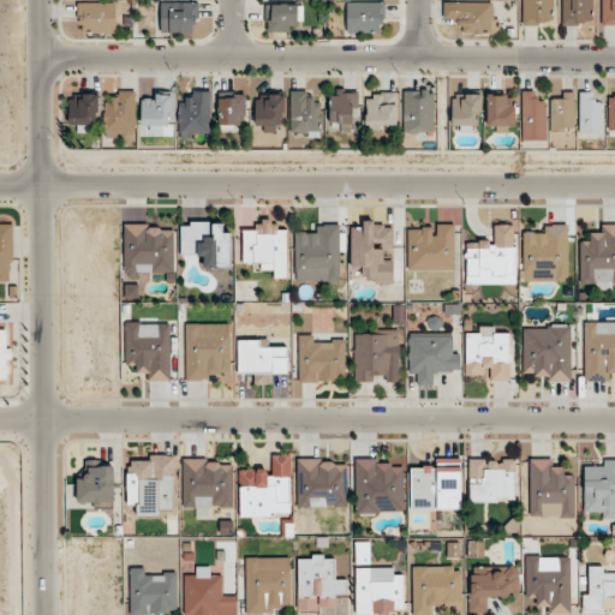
[(523,0),(523,24),(553,24),(553,0),(523,0)]
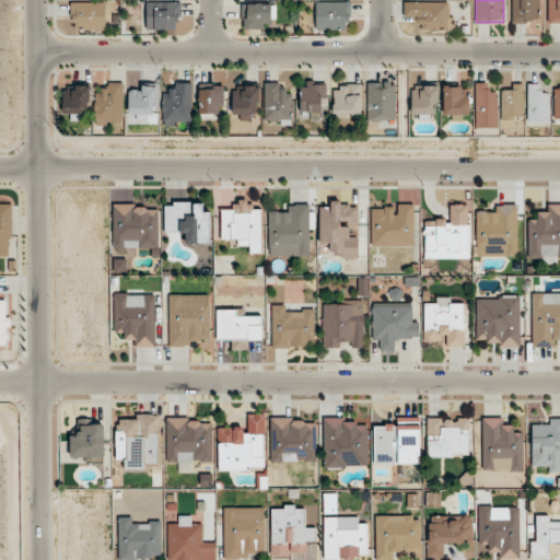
[(512,0),(512,23),(540,23),(539,0),(512,0)]
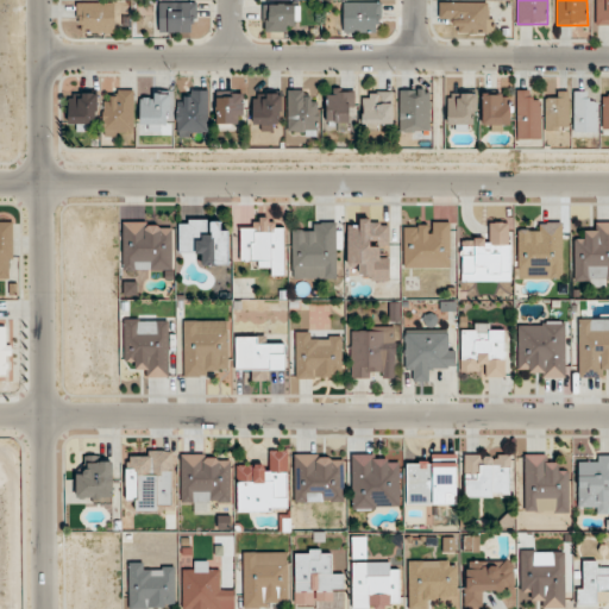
[(608,0),(596,0),(596,24),(608,24),(608,0)]
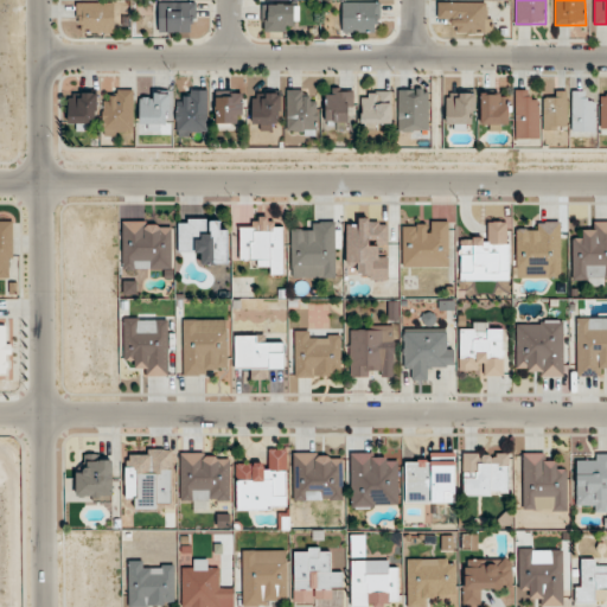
[(195,36),(195,1),(158,2),(158,36),(195,36)]
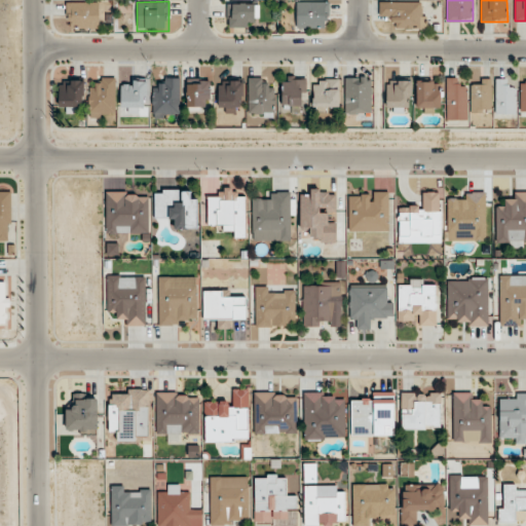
[(99,2),(66,2),(66,29),(99,29),(99,2)]
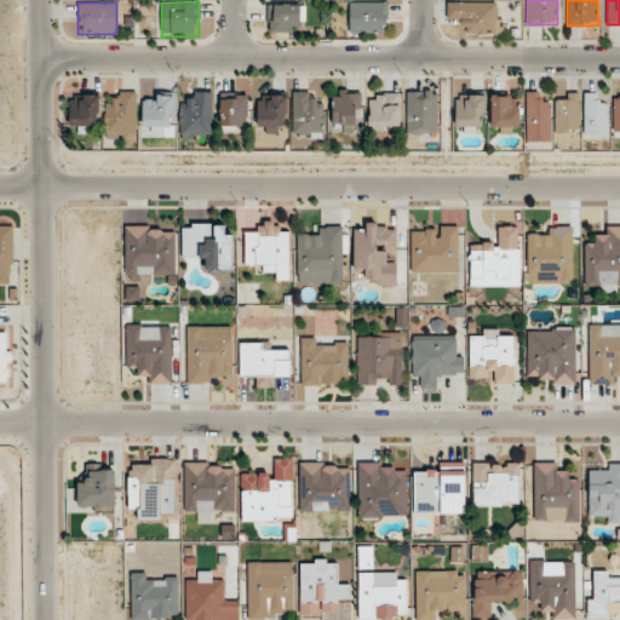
[(386,3),(350,3),(350,33),(386,33),(386,3)]
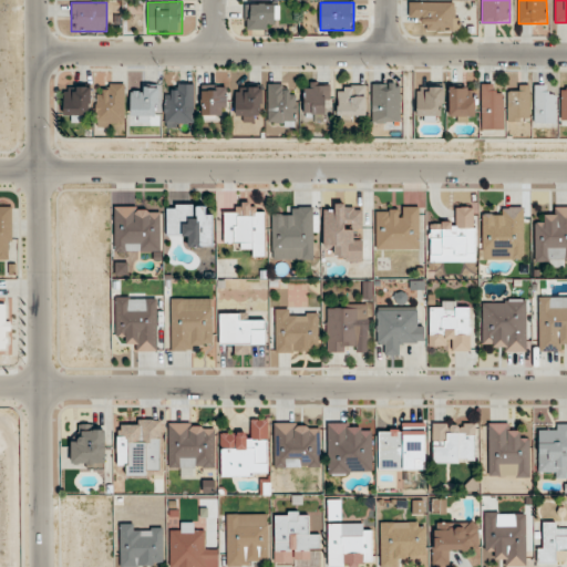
[(456,2),(409,2),(409,20),(421,20),(421,30),(456,30),(456,2)]
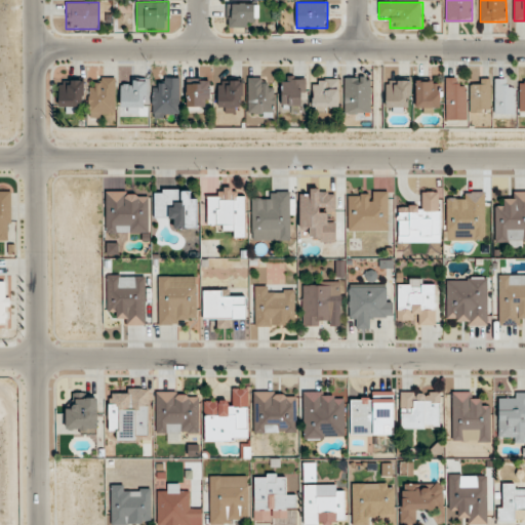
[(228,27),(256,27),(256,4),(228,4),(228,27)]
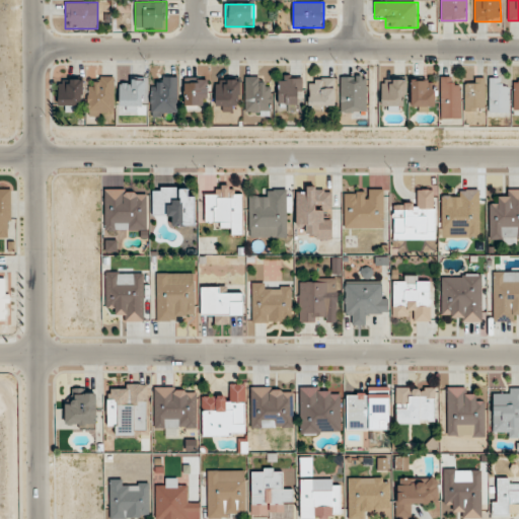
[(177,76),(159,76),(159,86),(150,86),(150,115),(177,115),(177,76)]
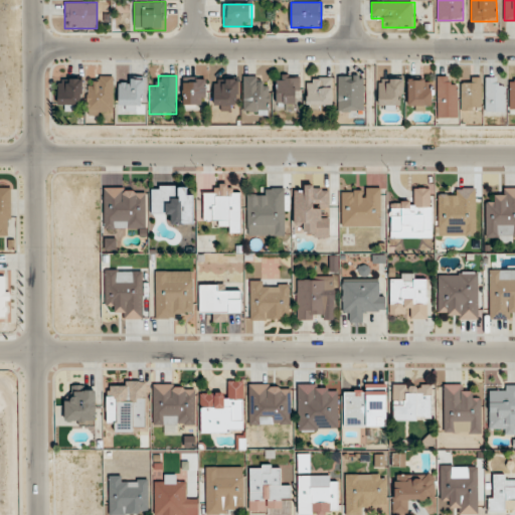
[(269,116),(269,87),(261,87),(261,75),(243,75),(243,116),(269,116)]
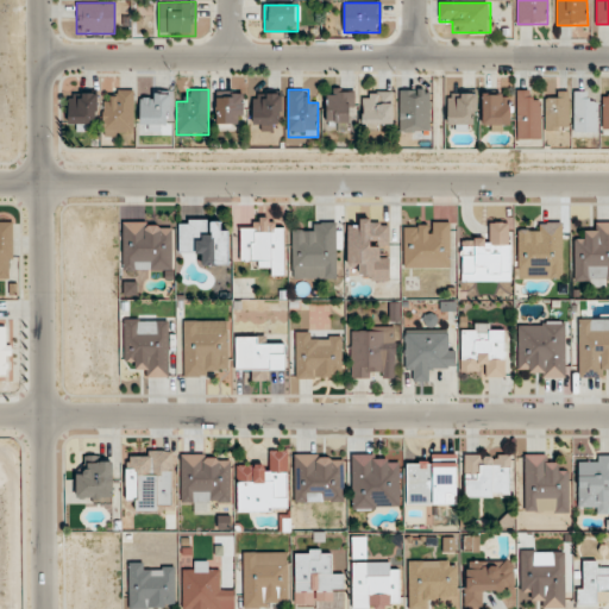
[(325,121),(353,121),(353,89),(325,89),(325,121)]
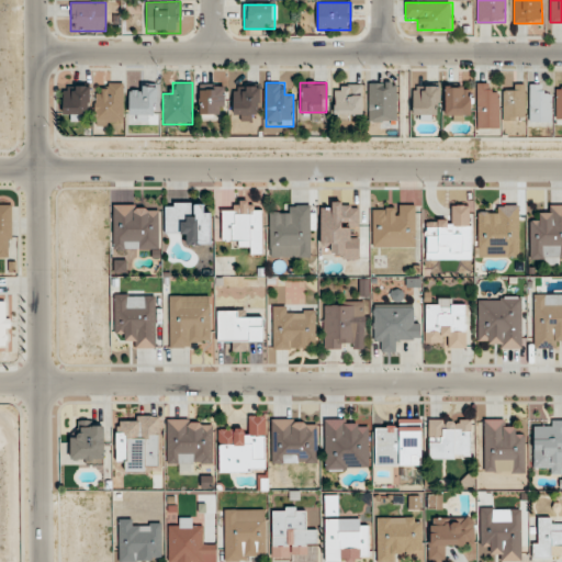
[(398,128),(398,82),(370,82),(370,128),(398,128)]
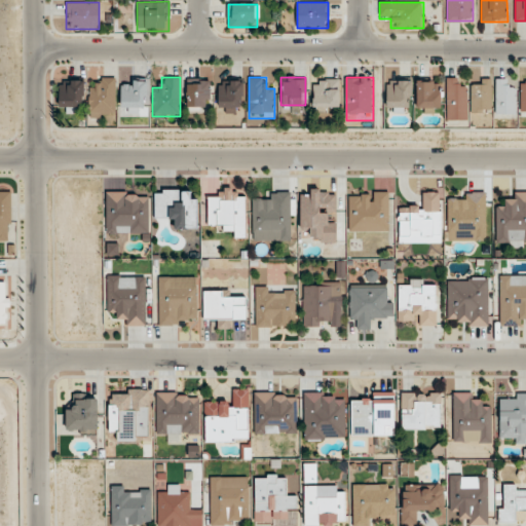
[(115,117),(115,78),(98,78),(98,87),(89,87),(89,118),(115,117)]
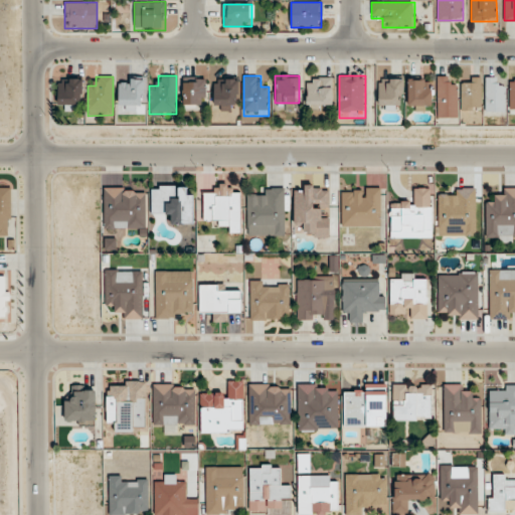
[(448,84),(448,76),(437,76),(437,118),(457,118),(457,84),(448,84)]
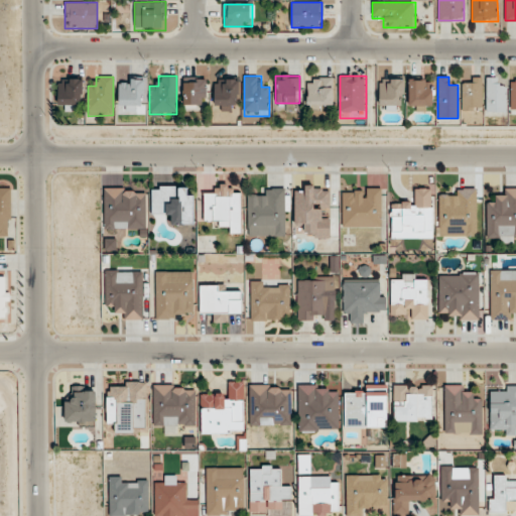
[(206,109),(206,78),(182,78),(182,109),(206,109)]
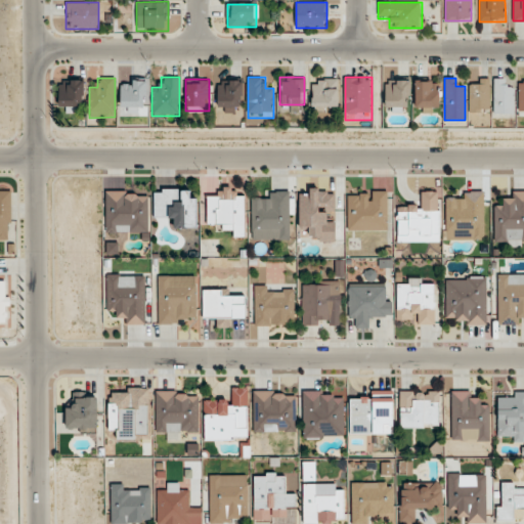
[(338,112),(338,79),(312,79),(312,112),(338,112)]
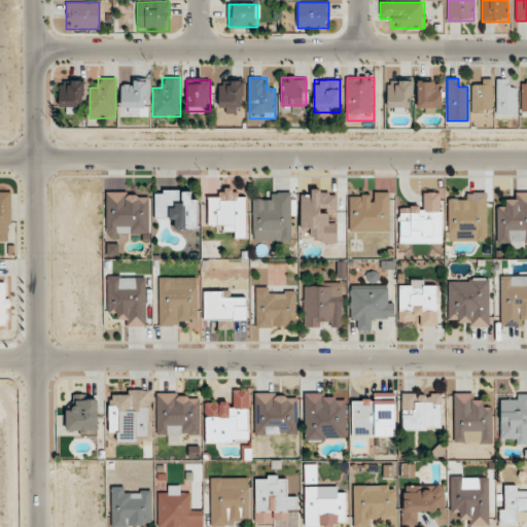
[(492,79),(470,79),(470,112),(492,112),(492,79)]
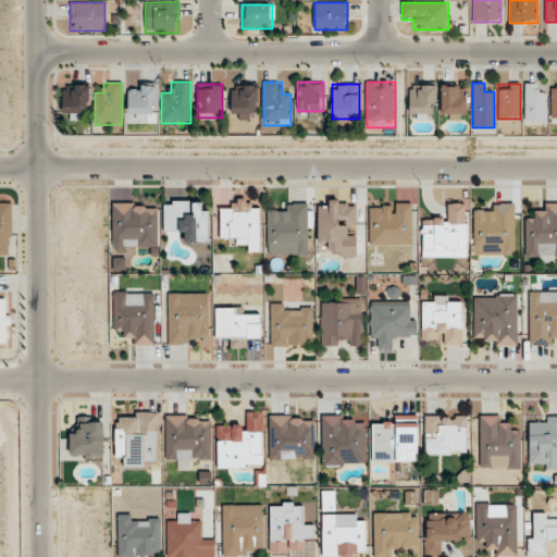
[(524,84),(524,121),(546,121),(546,94),(535,94),(535,84),(524,84)]
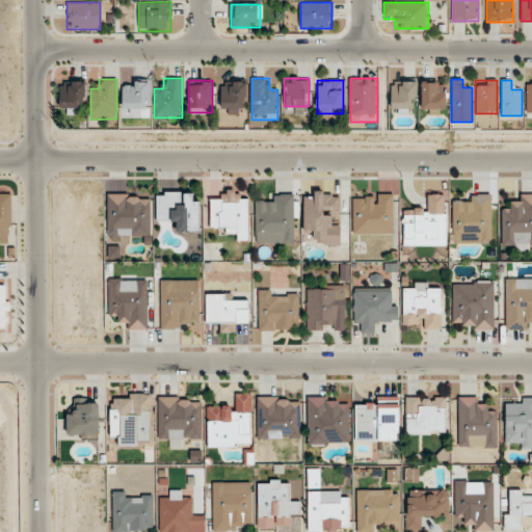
[(84,81),(60,81),(60,113),(84,113),(84,81)]
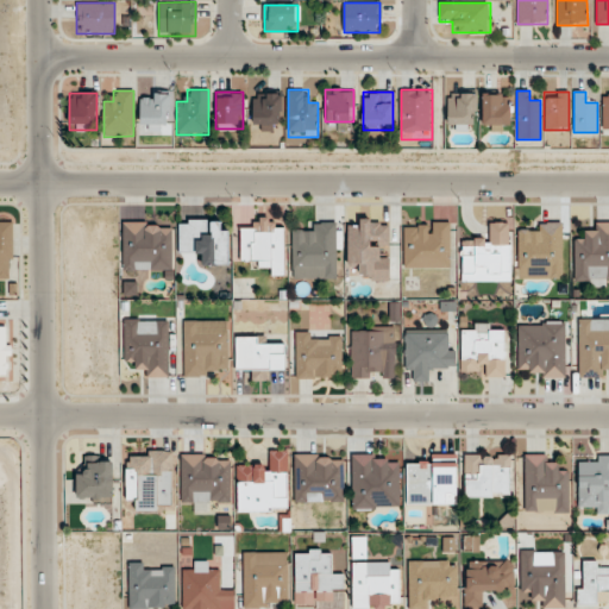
[(169,93),(140,93),(140,130),(169,130),(169,93)]
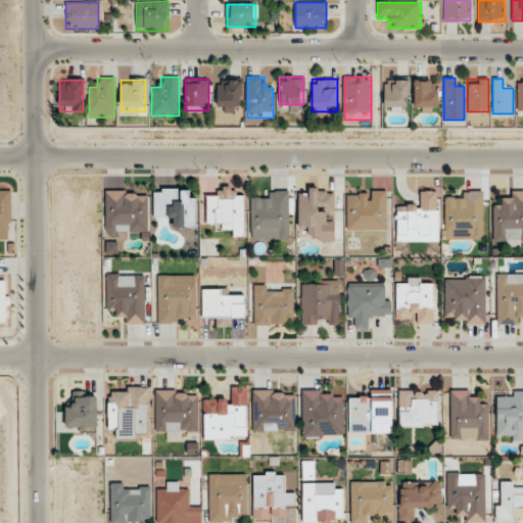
[(241,80),(217,80),(217,111),(241,111),(241,80)]
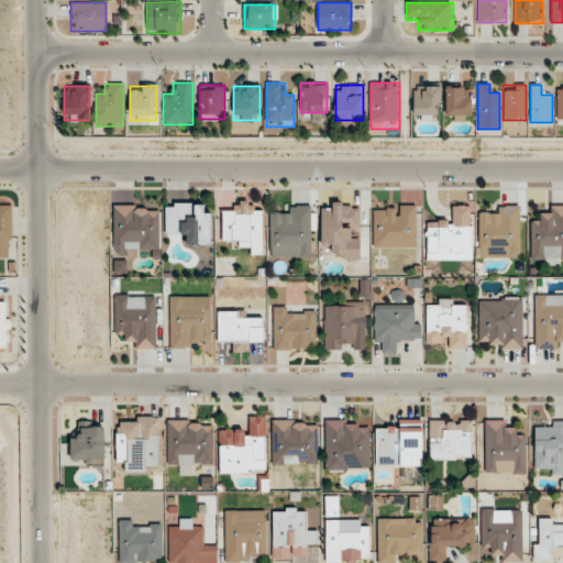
[(440,86),(414,86),(414,120),(440,120),(440,86)]
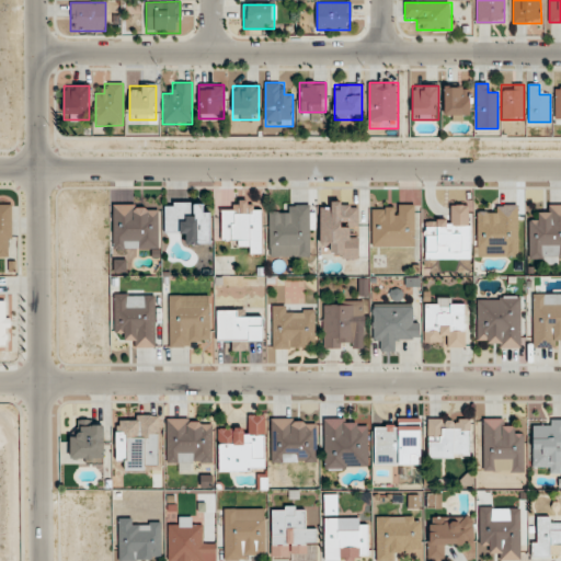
[(444,119),(470,119),(470,87),(444,87),(444,119)]
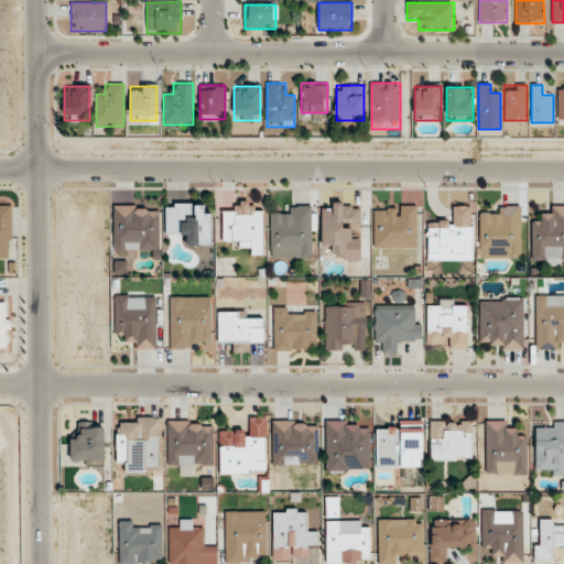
[(252,202),(234,201),(232,213),(223,212),(221,245),(248,245),(248,257),(263,257),(263,212),(252,212),(252,202)]
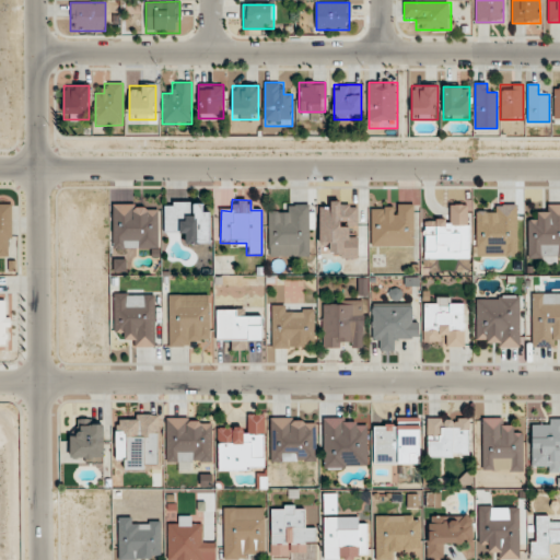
[(331,257),(358,258),(358,201),(319,201),(319,246),(331,246),(331,257)]
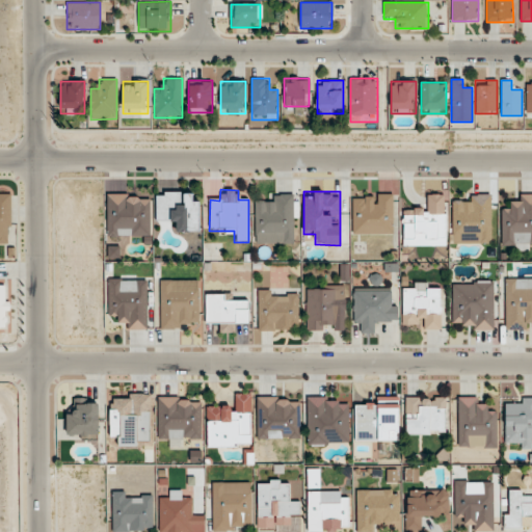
[(200,232),(200,201),(193,201),(193,192),(156,192),(156,221),(178,221),(178,232),(200,232)]
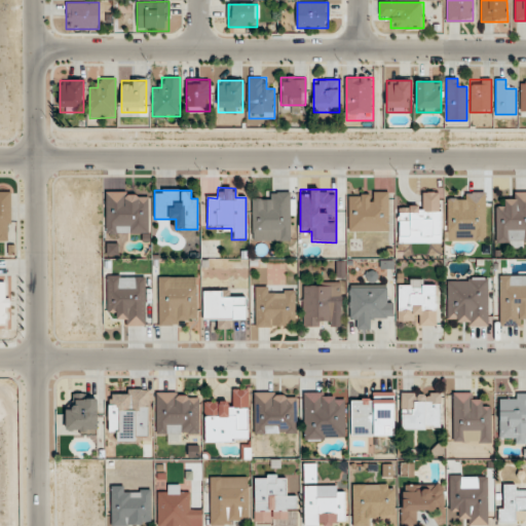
[(10,191),(0,191),(0,237),(11,238),(10,191)]
